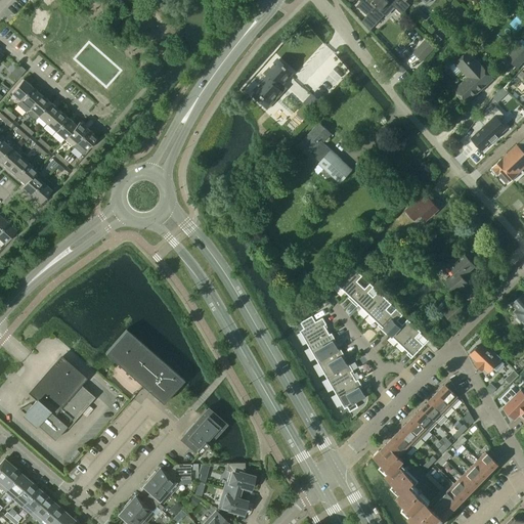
[(360,0),(363,2),(359,7),(367,14),(377,24),(385,14),(384,12),(381,10),(389,1),(393,5),(397,0),(360,0)]
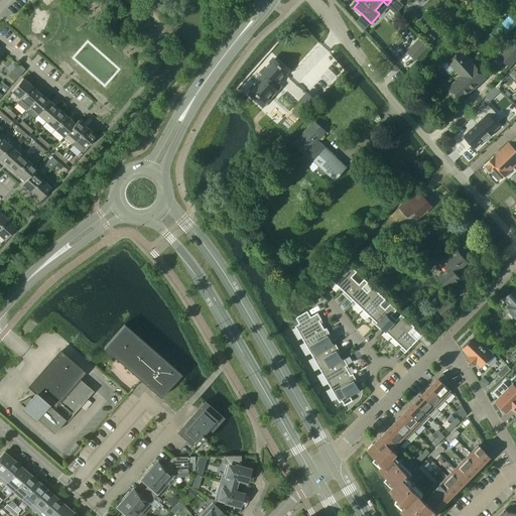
[(391,0),(387,5),(395,13),(403,5),(399,1),(399,0),(391,0)]
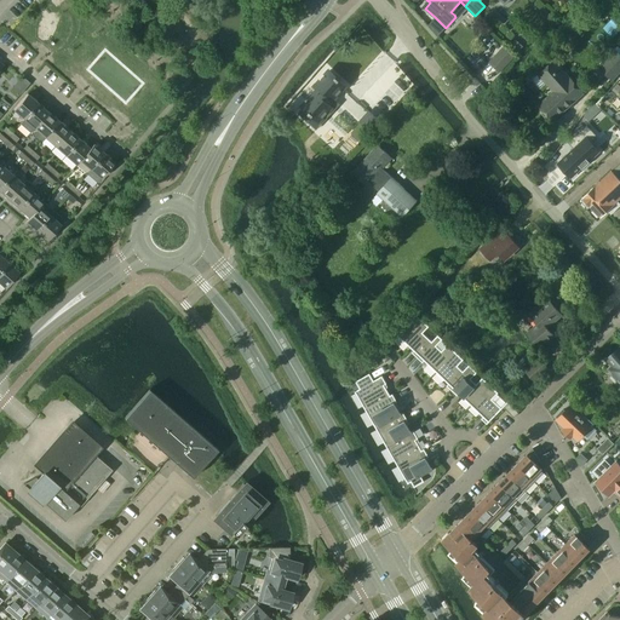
[(598,67),(613,80),(619,72),(619,55),(614,50),(598,67)]
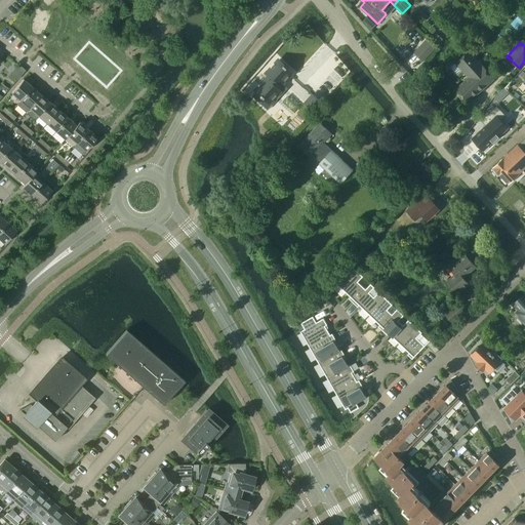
[(494,79),(469,51),(455,63),(469,77),(455,89),(468,103),(494,79)]
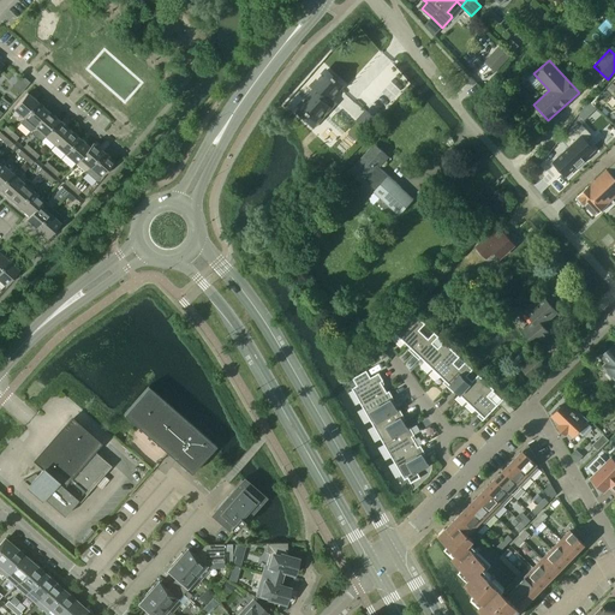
[(317,87),(300,106),(306,111),(305,112),(310,115),(310,114),(316,120),(328,107),(326,105),(342,85),(336,81),(336,79),(333,76),(333,77),(327,71),(318,79),(314,84),(317,87)]
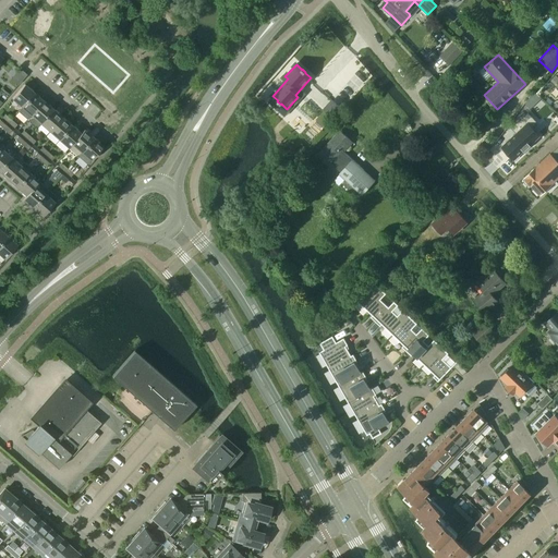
[(22,107),(34,93),(24,84),(12,98),(22,107)]
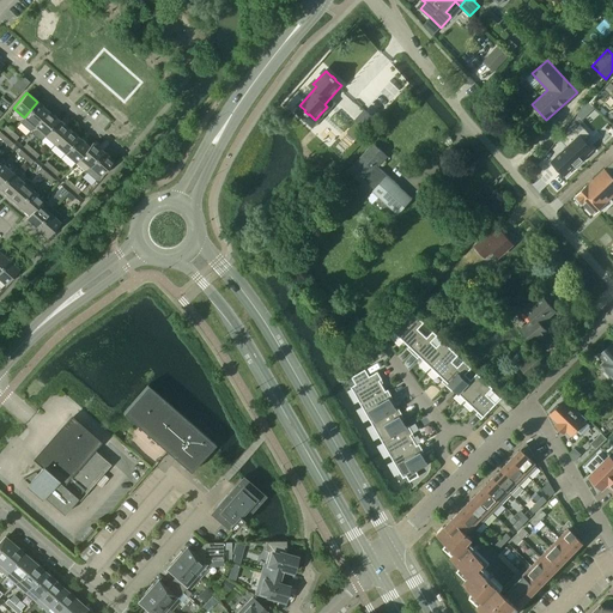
[(586,101),(577,114),(582,120),(594,109),(589,103),(586,101)]
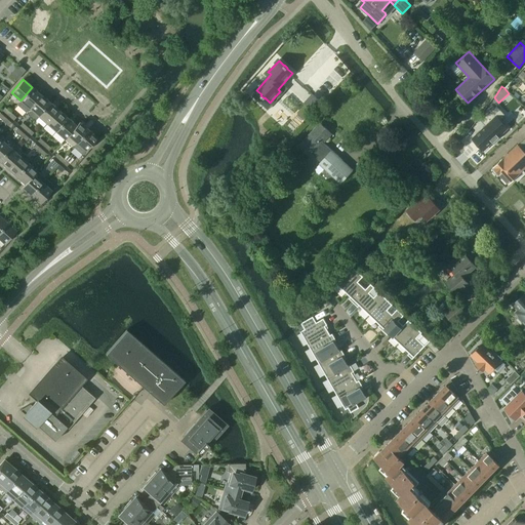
[(26,113),(26,112),(27,111),(41,94),(32,87),(21,101),(16,105),(26,113)]
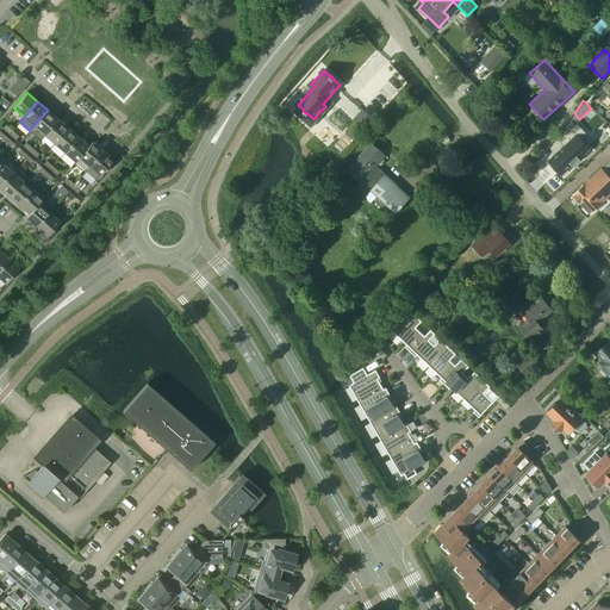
[(57,119),(48,110),(31,129),(31,132),(37,138),(41,138),(44,135),(57,119)]
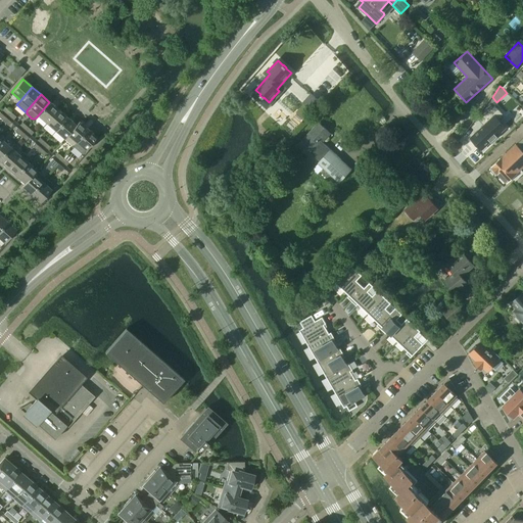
[(302,106),(296,112),(304,120),(320,102),(312,94),(308,97),(310,97),(306,100),(303,102),(304,103),(302,105),(302,106)]
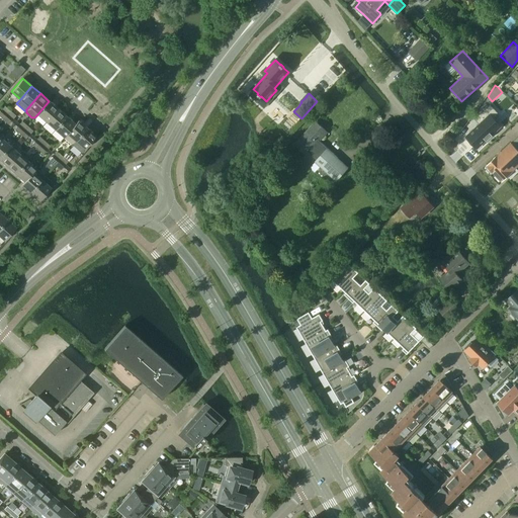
[(58,108),(49,101),(37,114),(46,121),(58,108)]
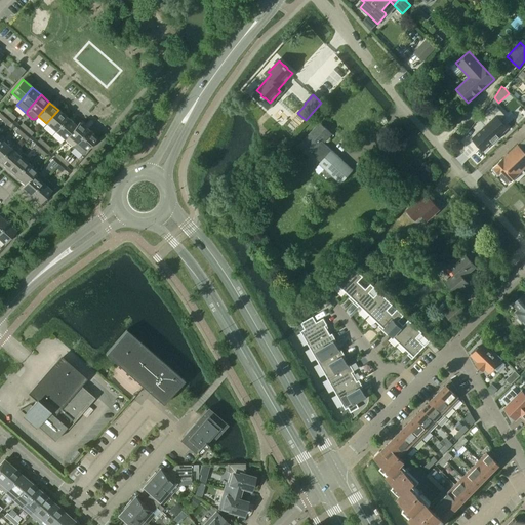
[(492,142),(492,143),(498,137),(498,136),(507,128),(499,120),(505,116),(496,106),(481,121),(485,126),(472,138),(483,151),(492,142)]
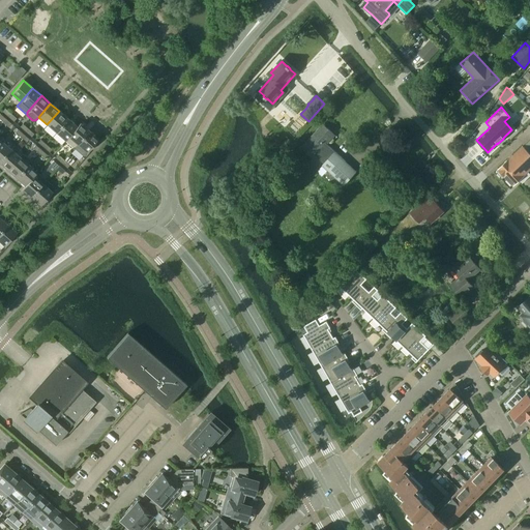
[(67,119),(59,111),(47,124),(56,133),(67,119)]
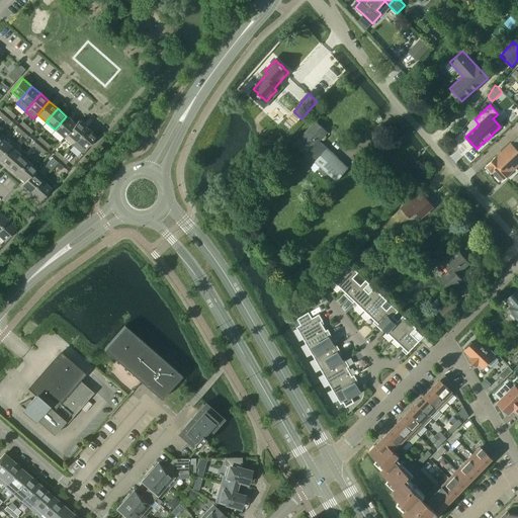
[(75,123),(66,116),(55,130),(64,138),(67,134),(75,123)]
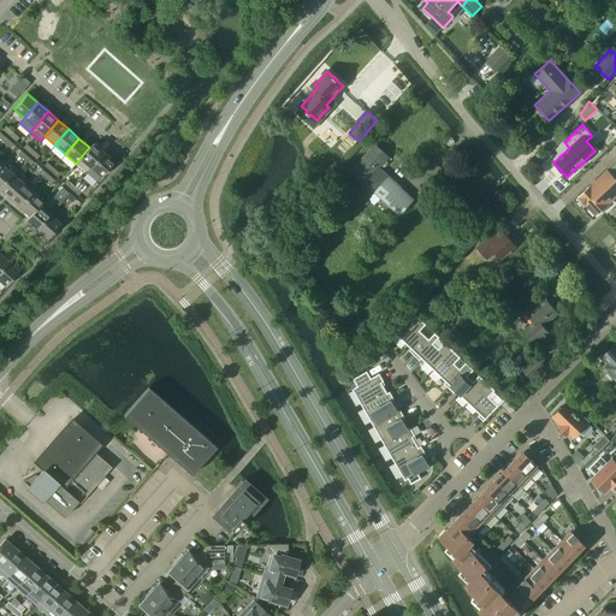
[(80,159),(89,167),(104,152),(93,143),(89,147),(80,159)]
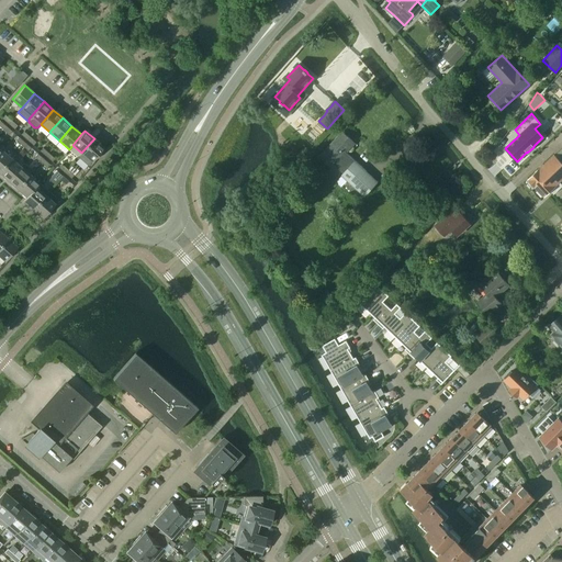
[(341,176),(364,197),(378,181),(345,150),(347,148),(349,149),(356,144),(343,132),(319,156),(330,166),(333,164),(344,173),(341,176)]
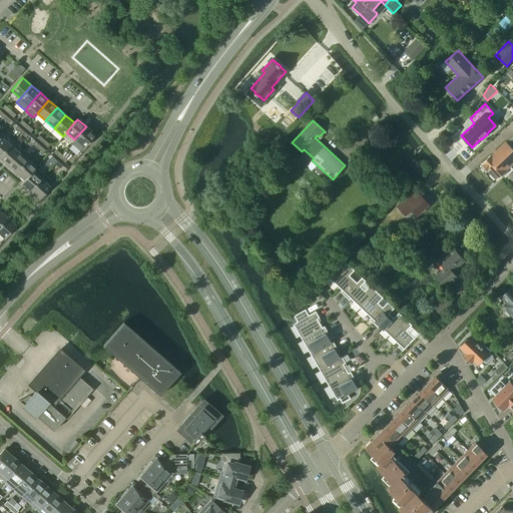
[(86,126),(74,139),(71,143),(80,151),(95,134),(86,126)]
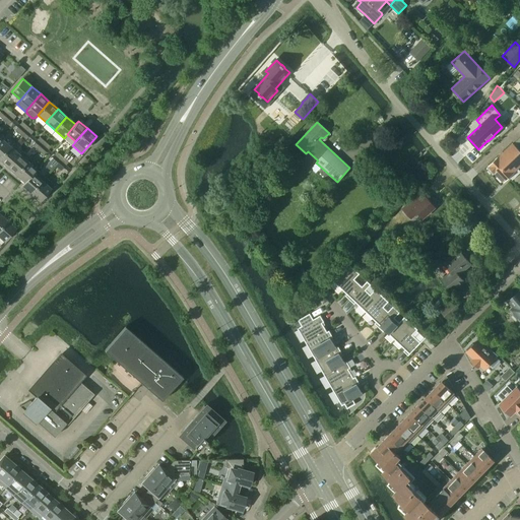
[(0,139),(0,157),(10,146),(1,138),(0,139)]
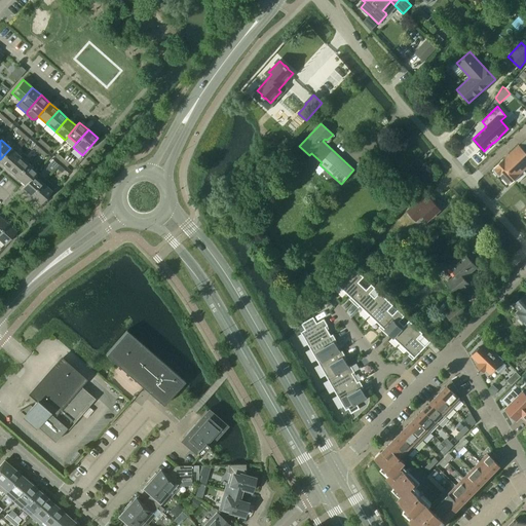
[(525,152),(519,145),(494,168),(494,172),(497,175),(500,175),(510,184),(525,167),(525,152)]
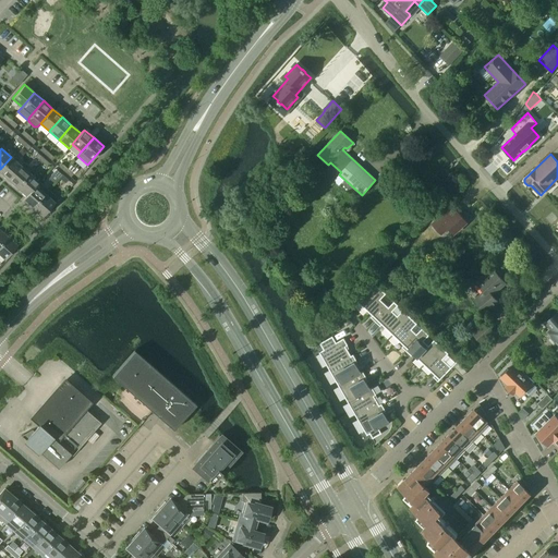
[(20,165),(11,157),(0,169),(0,172),(8,179),(20,165)]
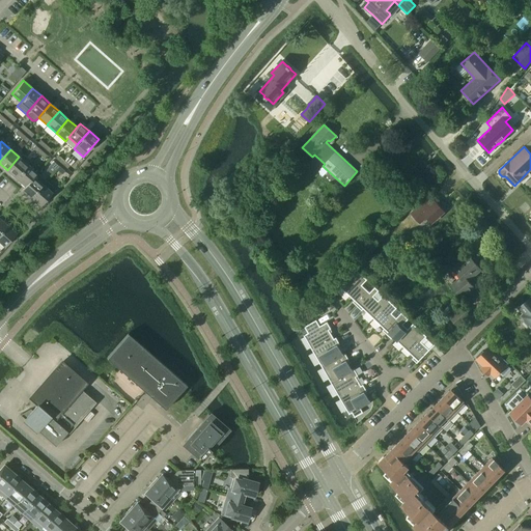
[(19,157),(7,170),(17,178),(28,165),(31,162),(30,161),(24,155),(24,156),(22,154),(19,157)]
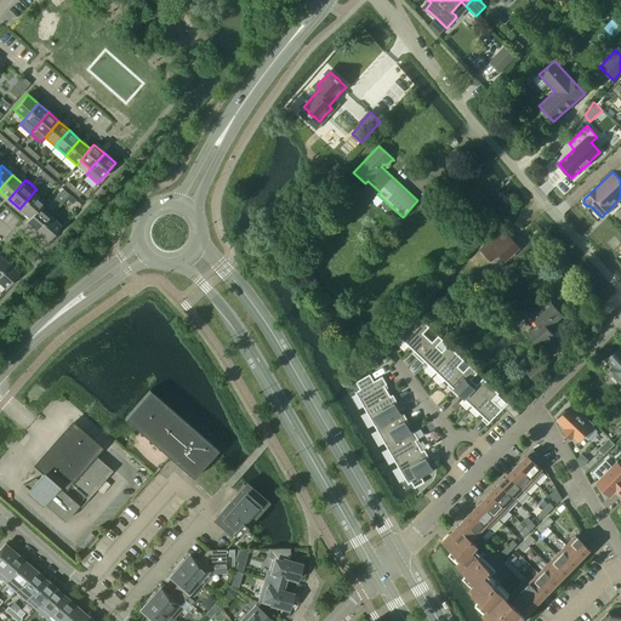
[(20,209),(29,217),(29,218),(39,206),(40,206),(44,203),(33,193),(20,209)]
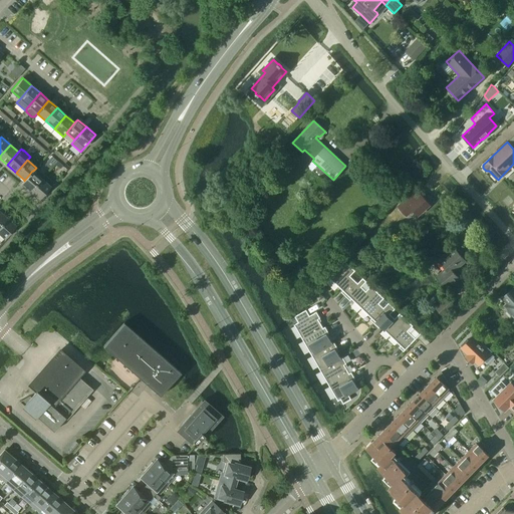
[(23,182),(21,184),(30,192),(41,179),(45,175),(36,168),(33,171),(32,171),(24,181),(24,180),(23,182)]
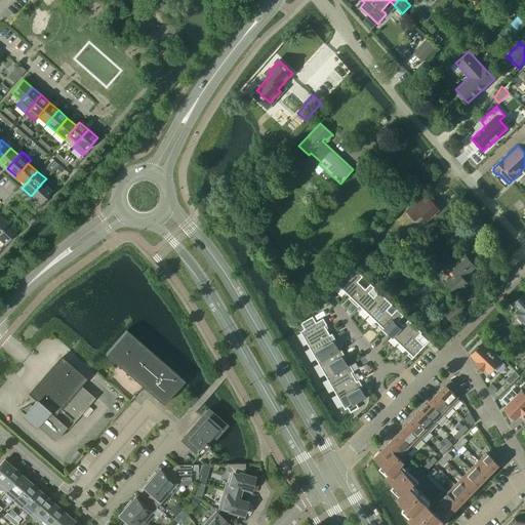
[(42,183),(31,196),(40,203),(54,187),(46,178),(42,183)]
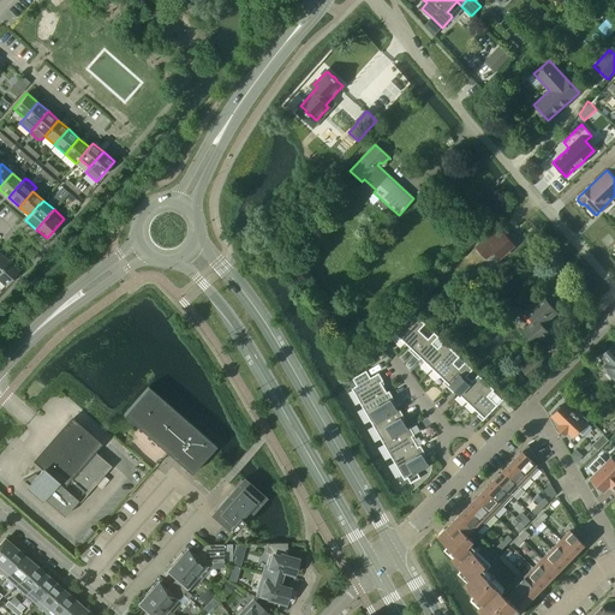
[(476,246),(482,254),(487,258),(494,251),(500,257),(514,245),(499,227),(476,246)]
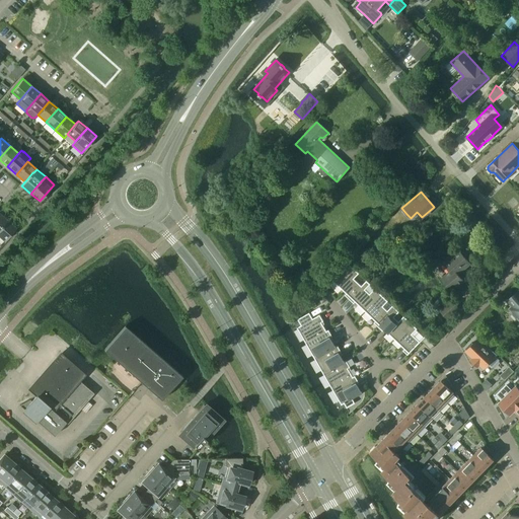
[(316,194),(309,202),(314,207),(321,199),(316,194)]
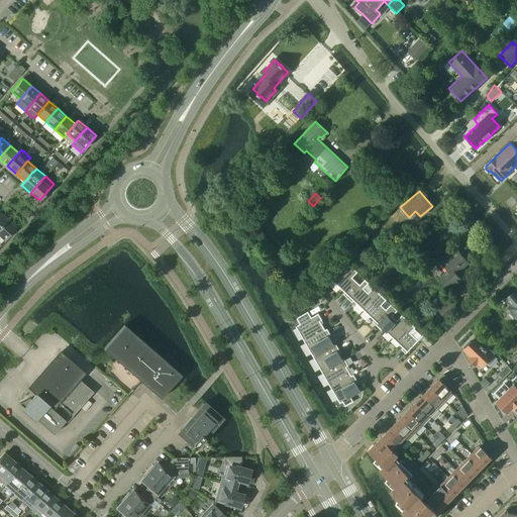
[(7,219),(0,226),(0,235),(4,240),(16,226),(7,219)]
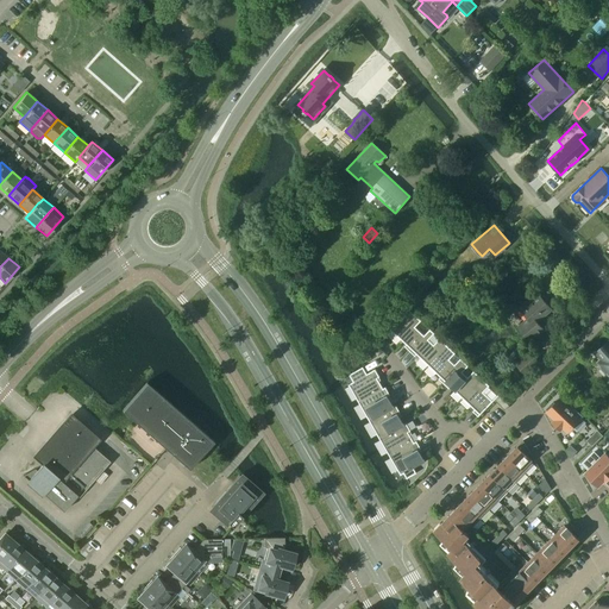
[(552,309),(540,295),(532,302),(529,300),(519,308),(528,319),(520,326),(532,338),(542,328),(538,322),(552,309)]
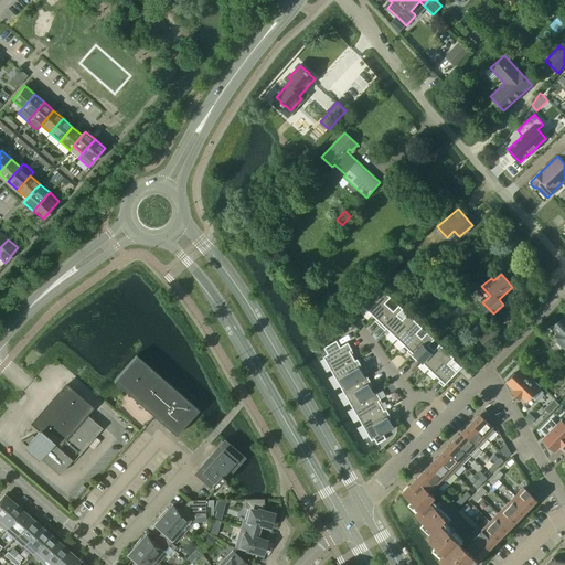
[(366,300),(362,305),(377,319),(375,321),(380,326),(393,312),(385,304),(391,298),(380,287),(374,292),(373,291),(365,299),(366,300)]
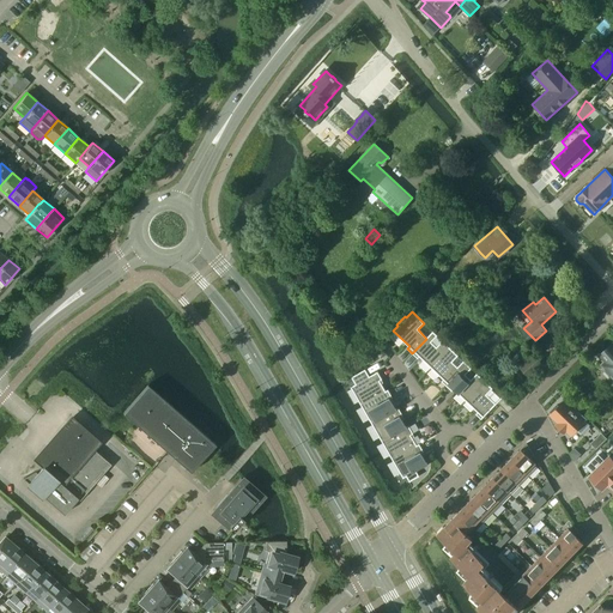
[(426,339),(412,353),(418,358),(419,357),(431,368),(450,349),(443,341),(436,347),(431,343),(437,335),(434,332),(426,339)]
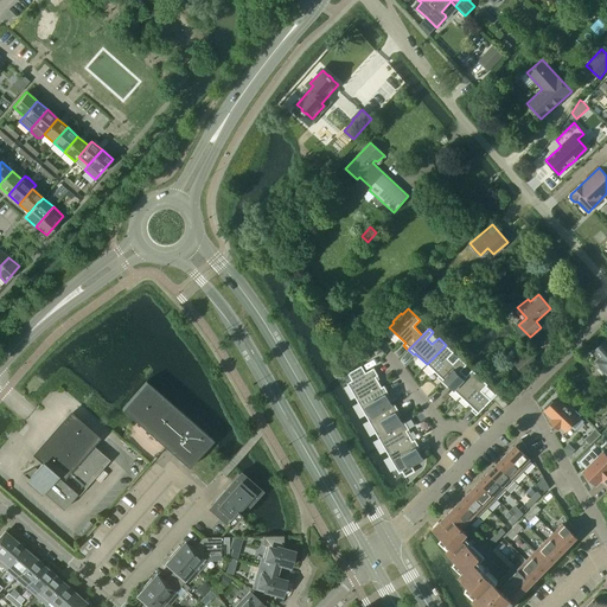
[(606,340),(593,352),(599,358),(595,360),(606,374),(606,340)]
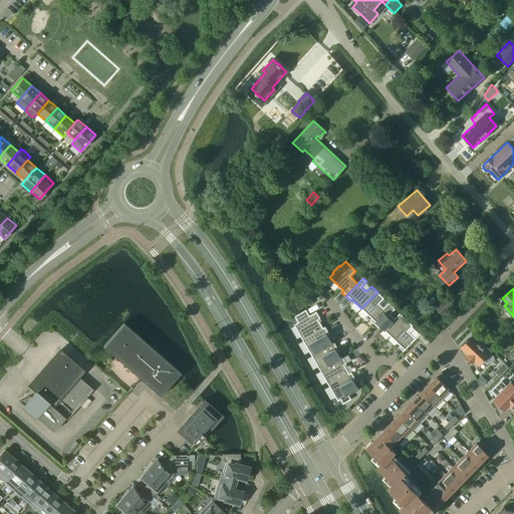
[(377,292),(361,308),(371,318),(370,319),(374,324),(392,305),(389,302),(383,308),(378,304),(384,298),(377,292)]
